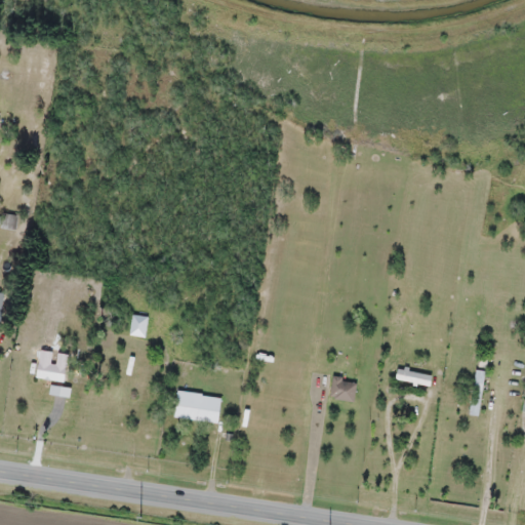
[(129,334),(145,336),(147,316),(132,314),(129,334)]
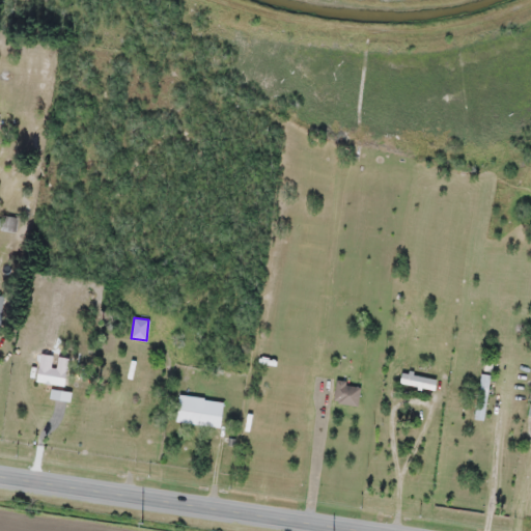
[(399,381),(434,391),(437,380),(402,369),(399,381)]
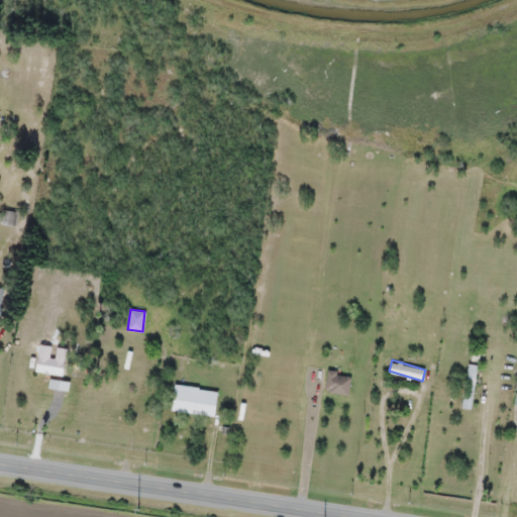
[(476,364),(467,363),(463,408),(473,408),(476,364)]
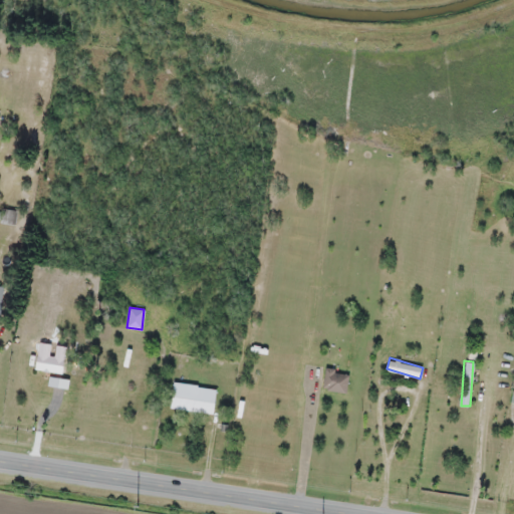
[(349,372),(326,367),(322,388),(345,393),(349,372)]
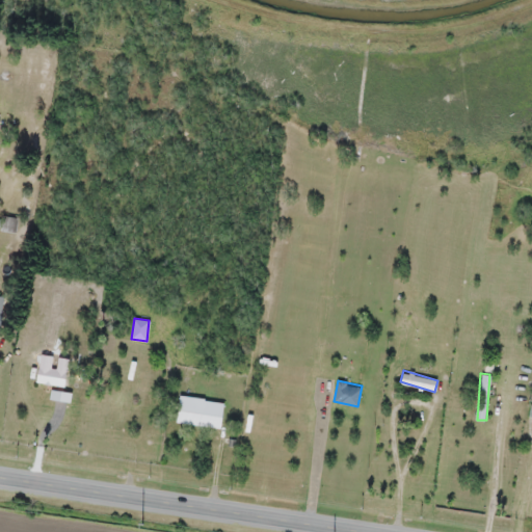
[(220,428),(223,402),(179,397),(176,423),(220,428)]
